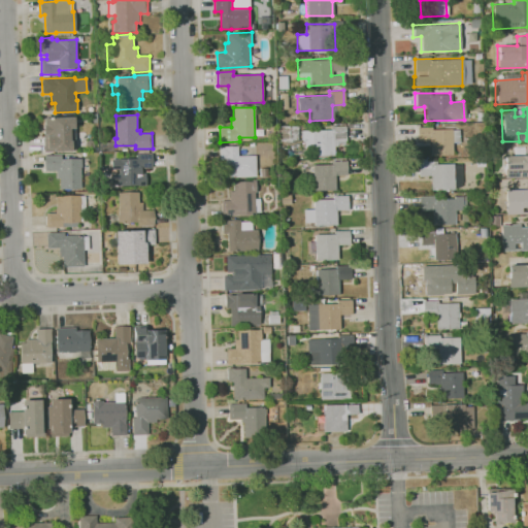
[(44,152),(43,134),(42,125),(43,125),(43,118),(74,117),(74,129),(70,129),(70,141),(71,141),(71,150),(70,150),(70,151),(44,152)]
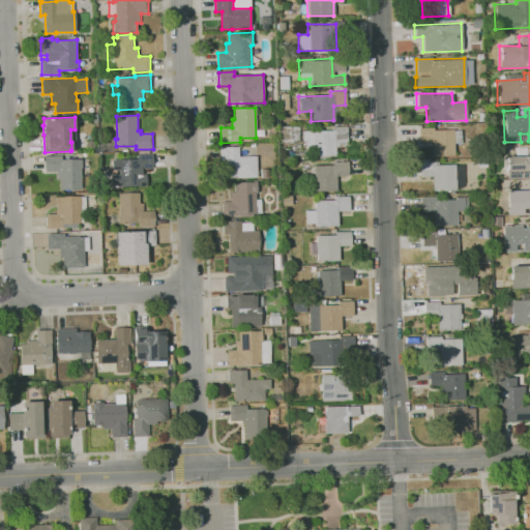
[(334,156),(334,146),(347,146),(346,128),(304,129),(305,157),(334,156)]
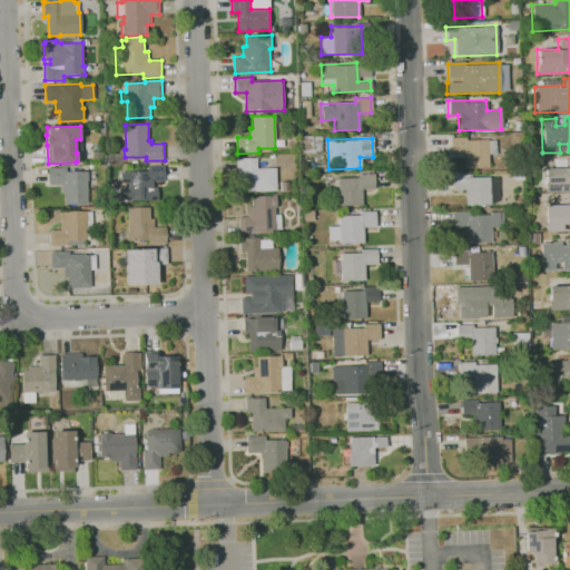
[(463,168),(488,167),(488,154),(495,154),(494,138),(449,139),(449,157),(463,157),(463,168)]
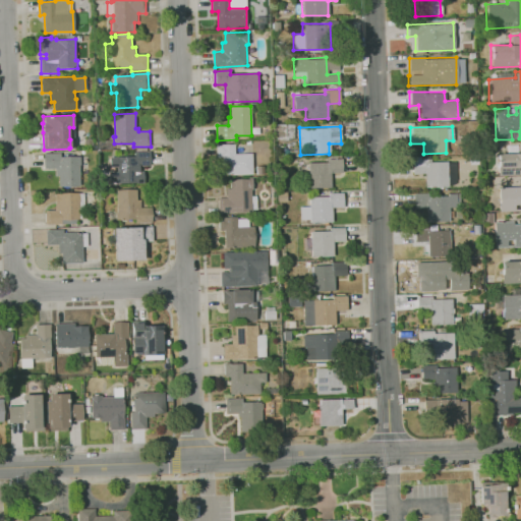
[(112,150),(98,150),(98,141),(112,140),(112,150)]
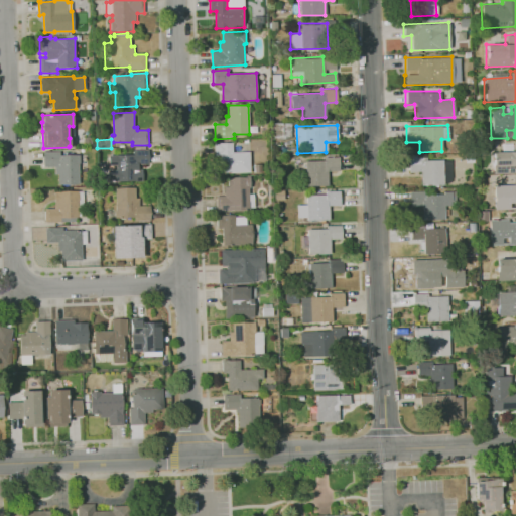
[(515,172),(515,142),(512,142),(512,151),(492,152),(493,174),(515,172)]
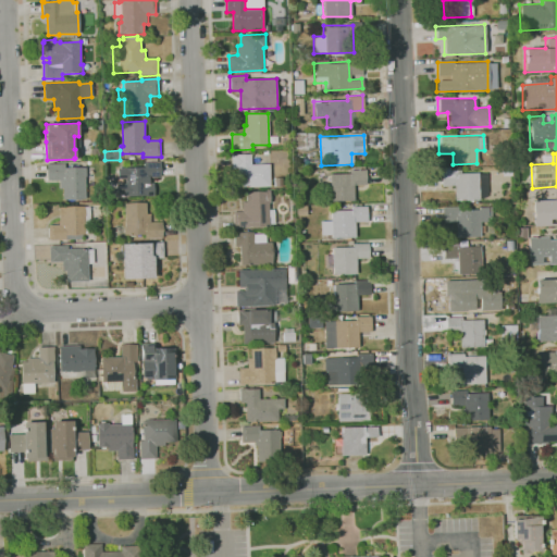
[(233,188),(232,155),(251,155),(251,165),(270,164),(270,186),(233,188)]
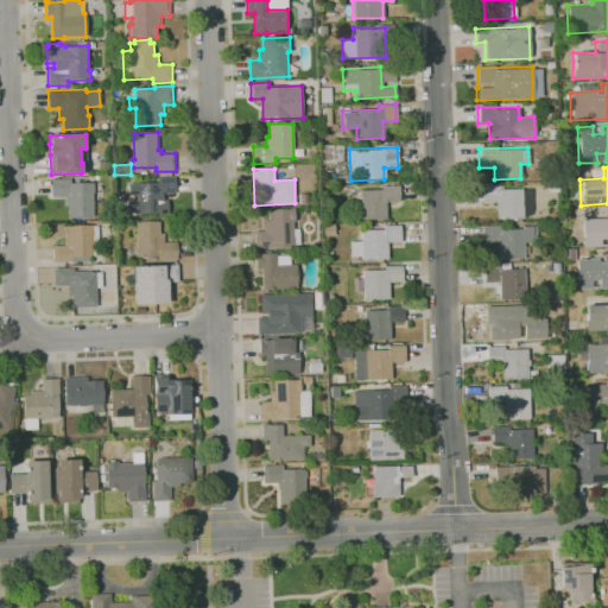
[(141,216),(141,215),(128,215),(128,206),(125,206),(125,192),(128,191),(128,183),(158,183),(158,177),(176,177),(176,194),(165,194),(165,201),(169,201),(169,214),(150,214),(150,216),(141,216)]
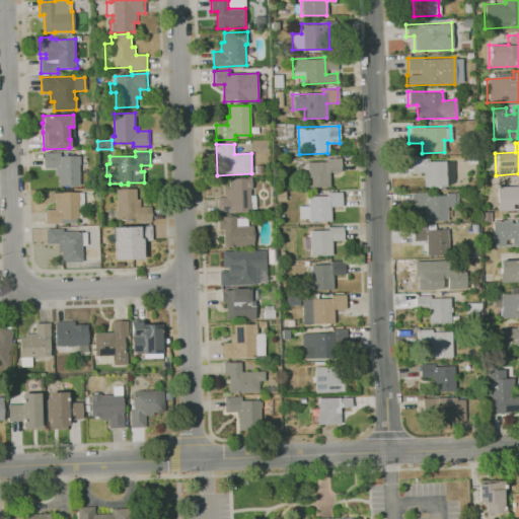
[(60,187),(59,175),(56,175),(56,168),(45,168),(44,153),(61,152),(61,157),(80,156),(80,164),(79,164),(80,186),(60,187)]
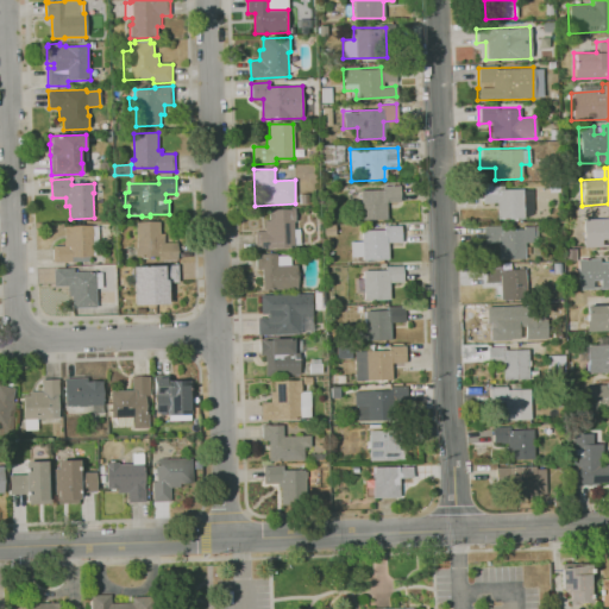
[(496,219),(521,218),(521,214),(531,214),(531,189),(502,189),(502,184),(482,186),(482,202),(496,202),(496,219)]
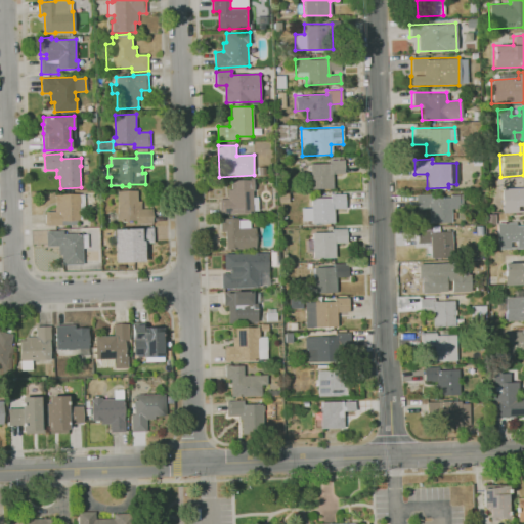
[(310,189),(332,188),(332,174),(344,173),(343,161),(309,162),(310,189)]
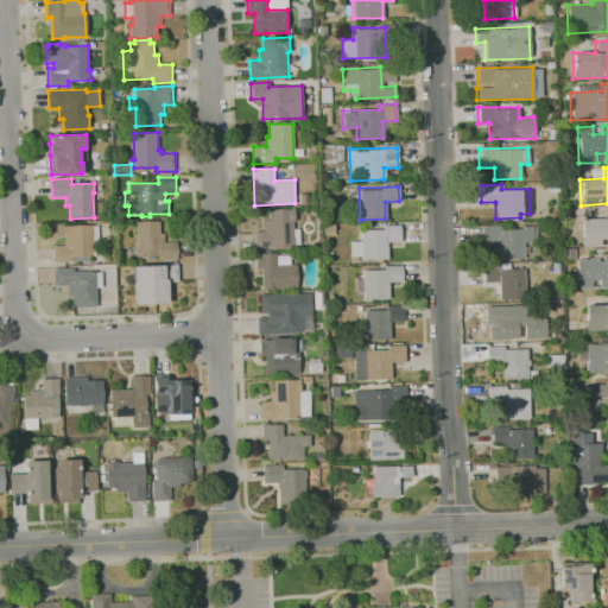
[(299,204),(299,194),(309,194),(309,204),(299,204)]
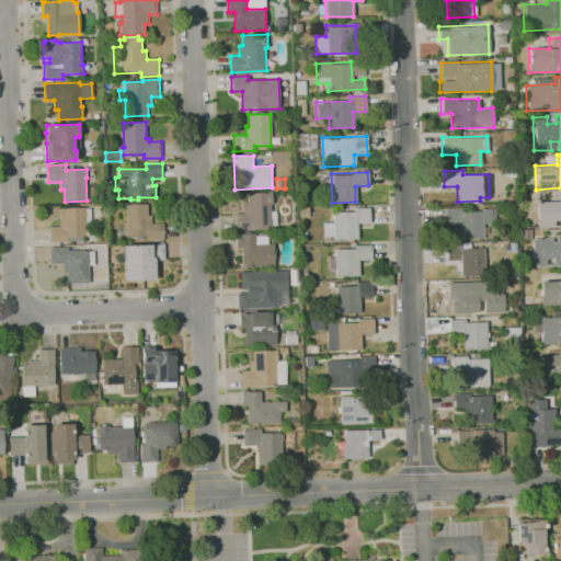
[(236,229),(236,214),(244,213),(244,203),(249,203),(248,192),(250,192),(250,194),(267,193),(267,192),(272,192),(273,204),(271,204),(271,212),(276,212),(277,226),(272,226),(272,228),(236,229)]
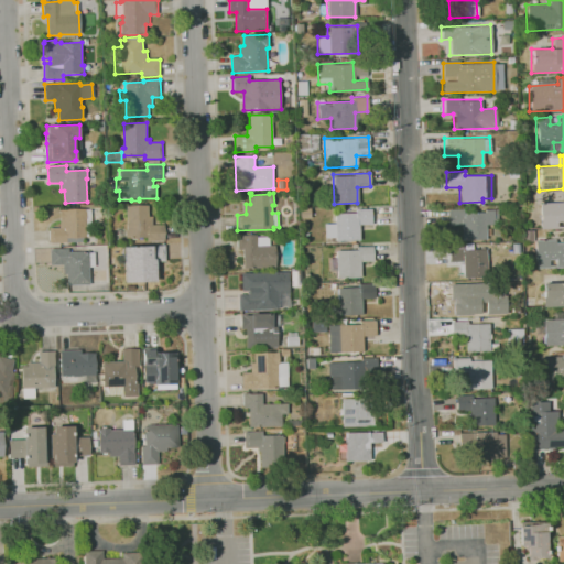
[(563,194),(561,194),(561,202),(539,202),(540,229),(561,228),(563,228),(563,194)]
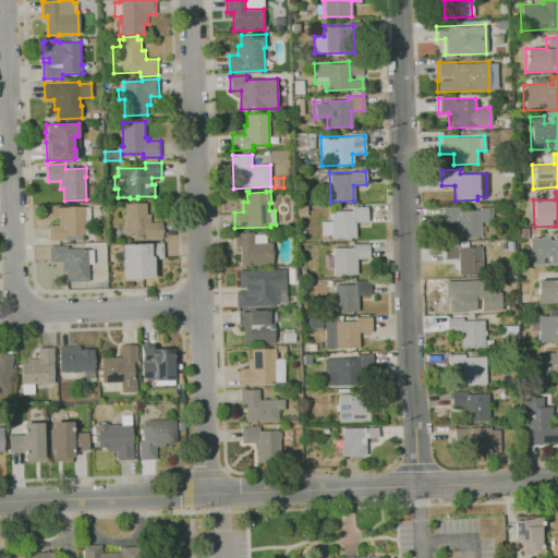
[(145,239),(145,235),(124,235),(124,228),(125,228),(124,204),(146,203),(147,215),(150,214),(152,222),(162,222),(164,239),(145,239)]
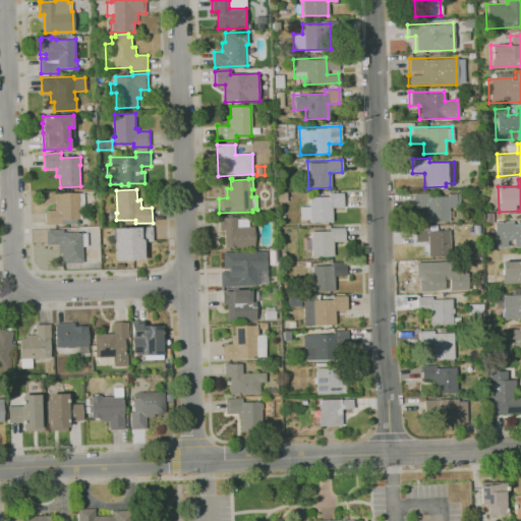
[(46,225),(46,211),(56,211),(55,194),(78,193),(84,193),(84,208),(81,208),(82,219),(79,219),(79,220),(77,220),(77,224),(46,225)]
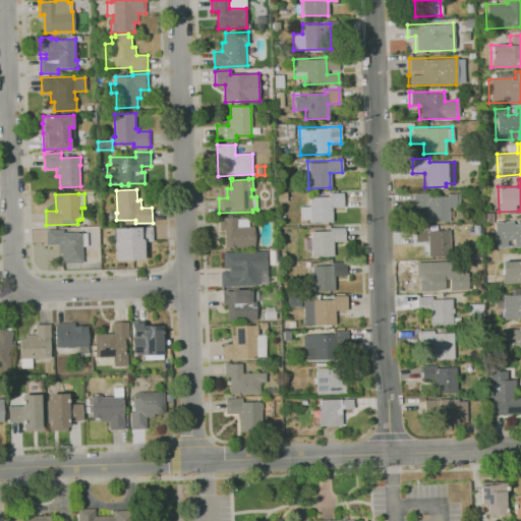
[(424,221),(448,222),(449,208),(458,208),(458,194),(412,193),(412,208),(424,209),(424,221)]
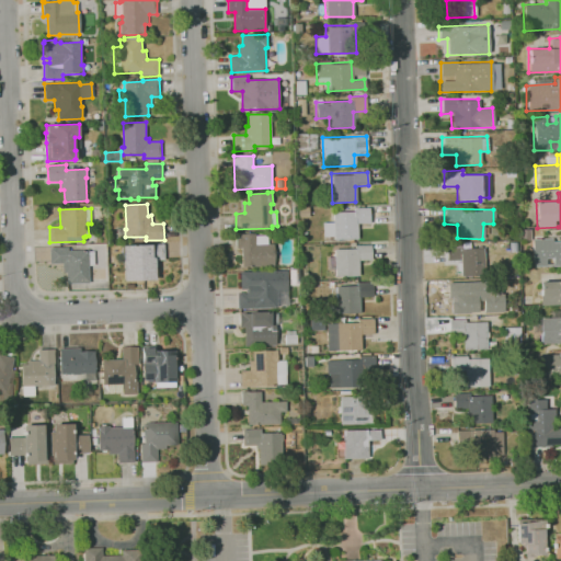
[(369,222),(369,209),(332,210),(332,222),(322,222),(322,239),(357,238),(356,224),(369,222)]
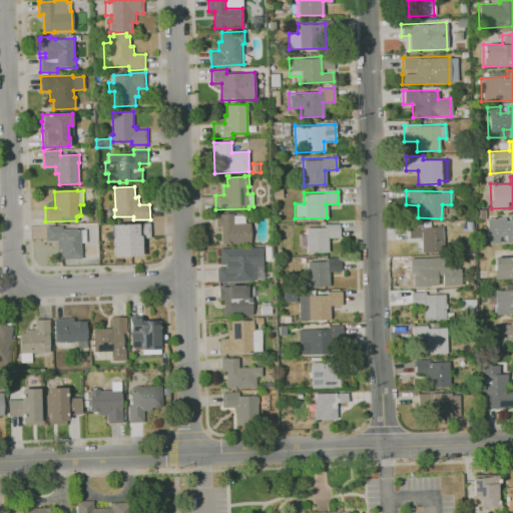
[(512,242),(512,211),(512,212),(512,218),(486,218),(486,243),(512,242)]
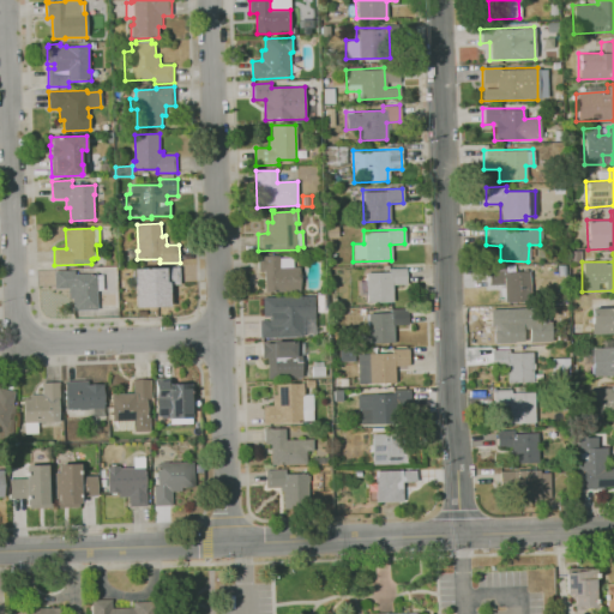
[(265,293),(265,272),(259,272),(258,256),(266,256),(266,257),(280,256),(280,258),(293,258),(294,268),(300,268),(300,292),(265,293)]
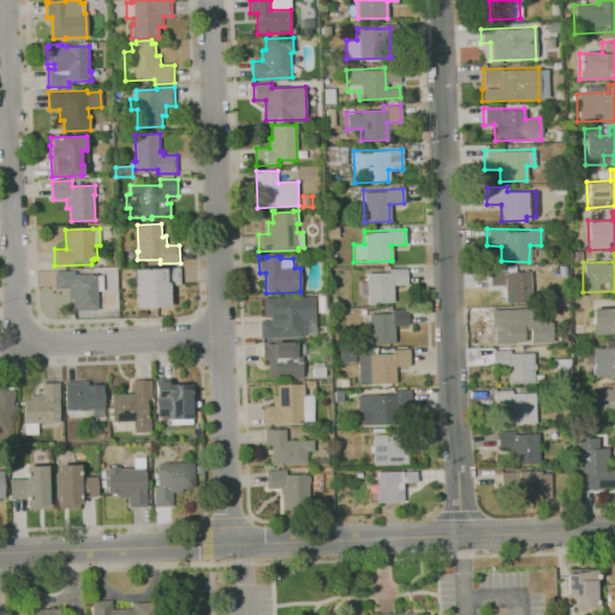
[(137,308),(136,281),(133,281),(133,270),(136,270),(136,269),(165,268),(180,267),(181,286),(171,286),(171,306),(137,308)]
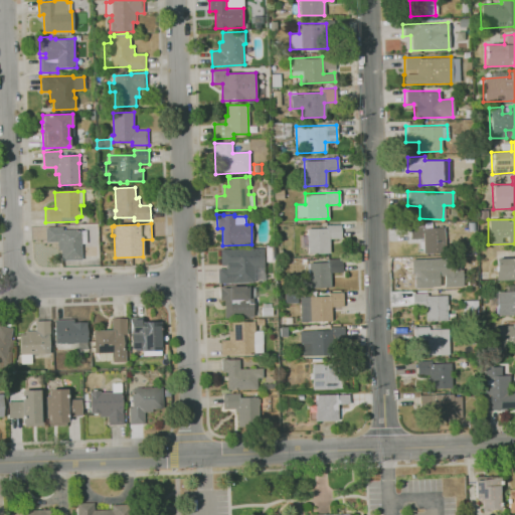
[(329,252),(328,238),(340,238),(340,226),(306,227),(307,253),(329,252)]
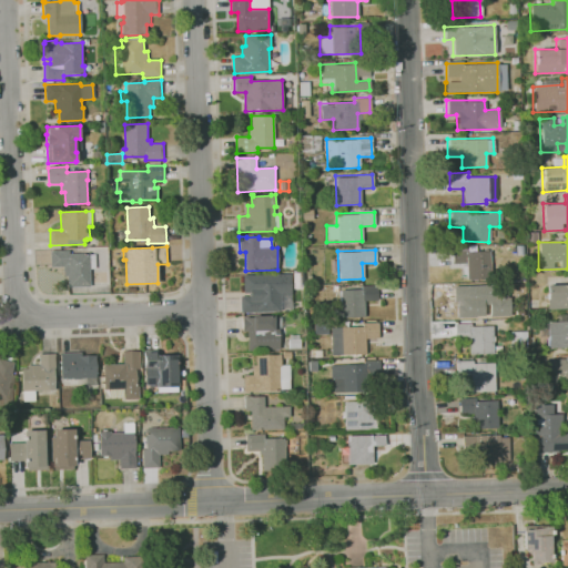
[(68,287),(68,276),(64,276),(64,267),(51,267),(50,251),(69,251),(70,254),(90,253),(90,254),(95,254),(95,269),(90,269),(91,287),(68,287)]
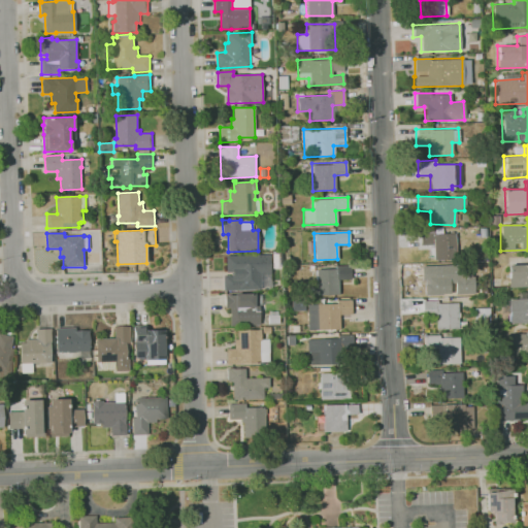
[(455,233),(420,233),(420,245),(432,245),(432,260),(455,259),(455,233)]
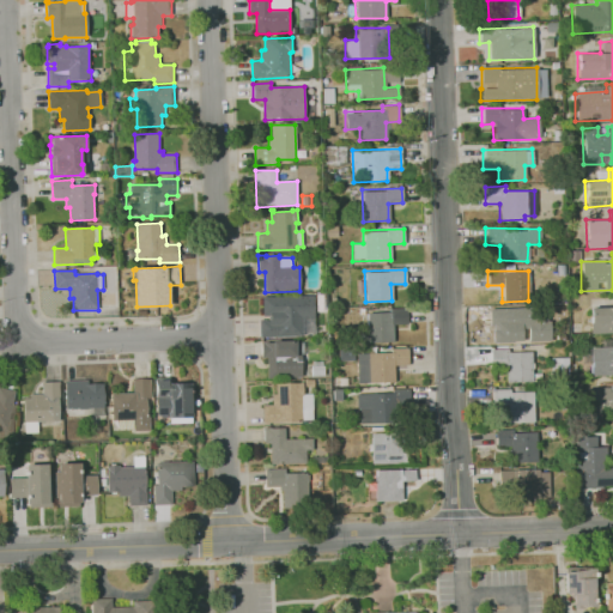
[(261,338),(260,320),(271,320),(271,317),(263,317),(262,297),(314,296),(315,322),(303,322),(303,337),(261,338)]
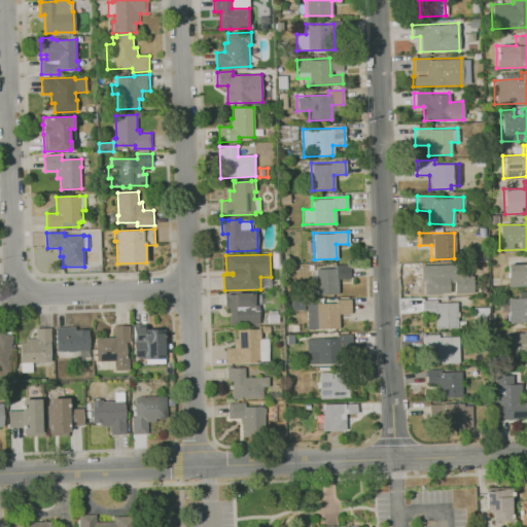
[(526,285),(526,254),(526,264),(506,265),(506,287),(526,285)]
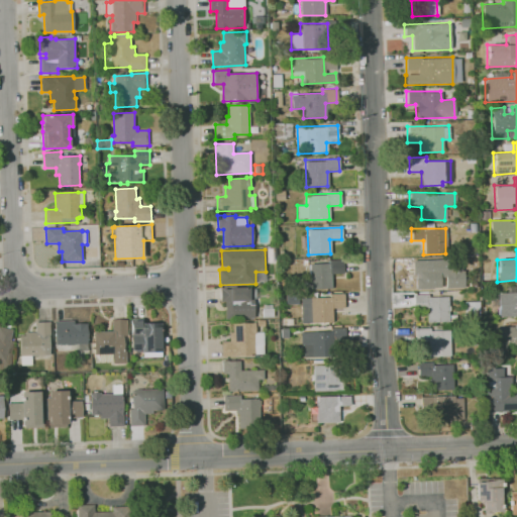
[(412,262),(413,275),(421,275),(421,289),(454,288),(453,261),(412,262)]
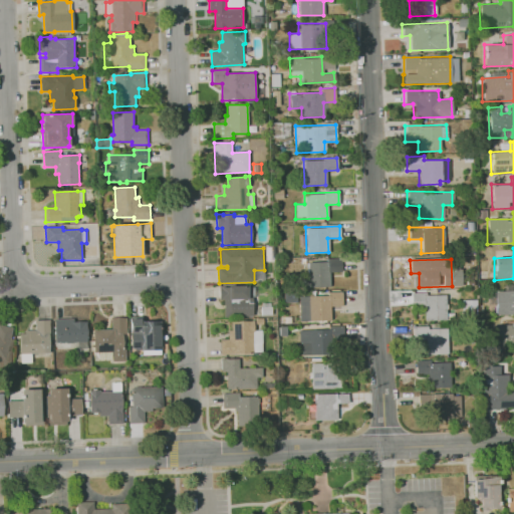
[(328,272),(340,272),(340,260),(306,261),(307,287),(329,287),(328,272)]
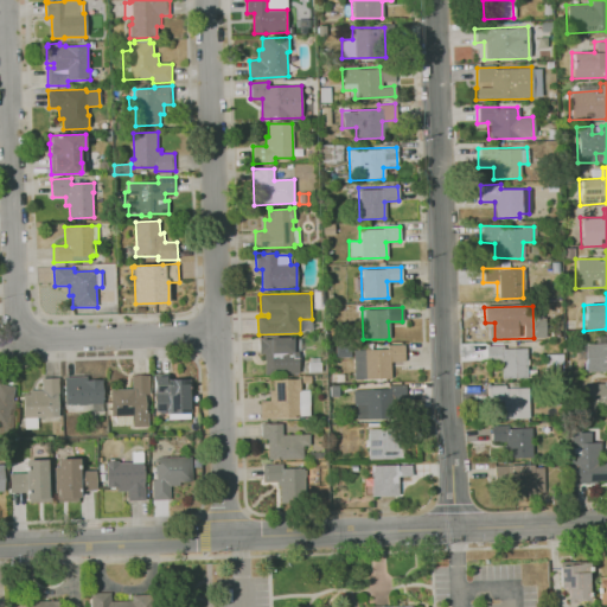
[(583,344),(585,371),(606,370),(606,334),(606,336),(606,343),(583,344)]
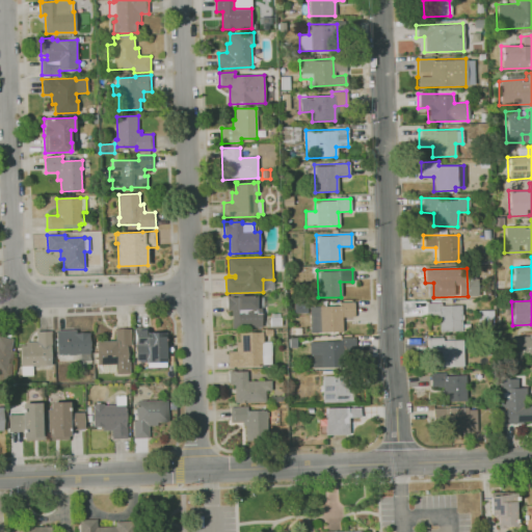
[(233,328),(232,311),(228,311),(227,297),(237,296),(257,295),(257,297),(264,297),(265,308),(261,308),(262,327),(233,328)]
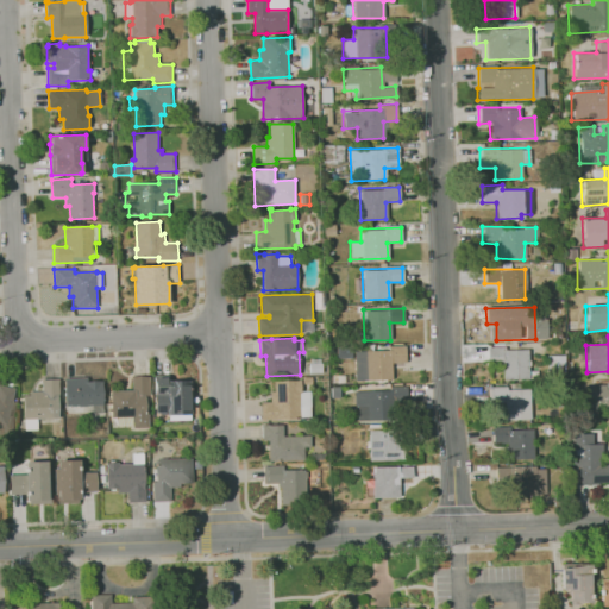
[(390,363),(405,362),(405,347),(353,350),(355,381),(391,380),(390,363)]
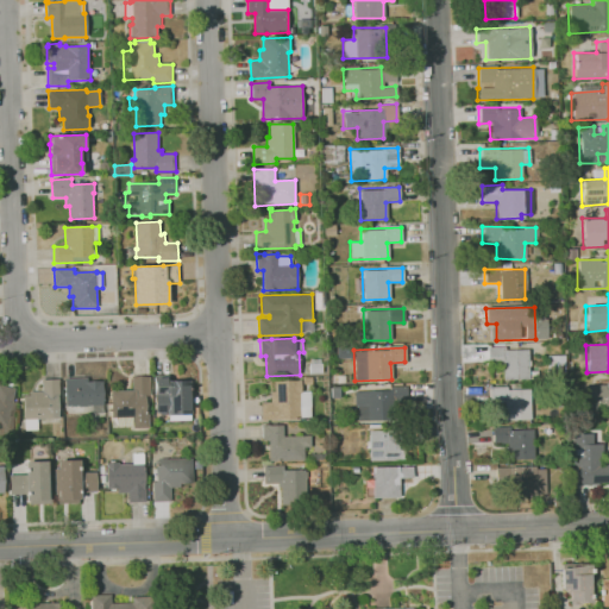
[(487,349),(488,363),(502,362),(502,380),(528,380),(527,347),(487,349)]
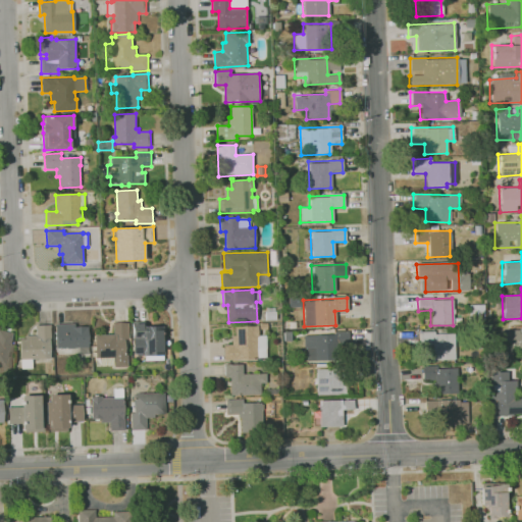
[(265,320),(265,312),(267,312),(267,308),(274,308),(275,311),(276,311),(276,320),(265,320)]
